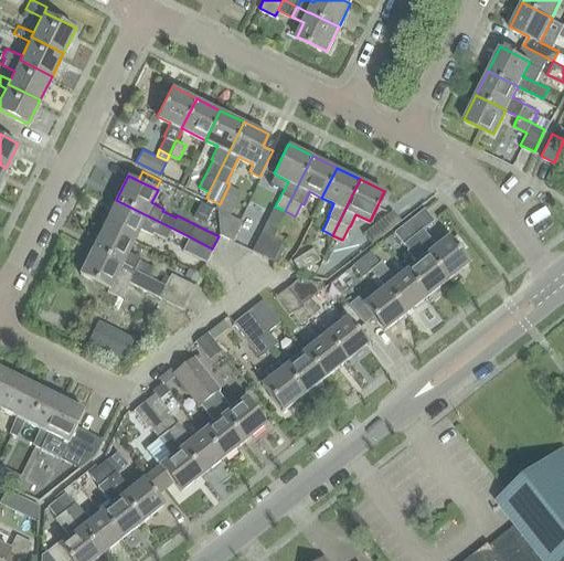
[(211,220),(216,204),(203,199),(198,215),(211,220)]
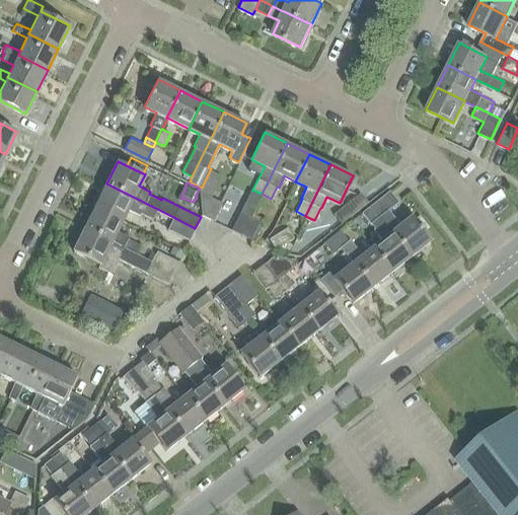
[(153,218),(157,209),(106,184),(95,205),(123,219),(128,208),(140,214),(141,212),(153,218)]
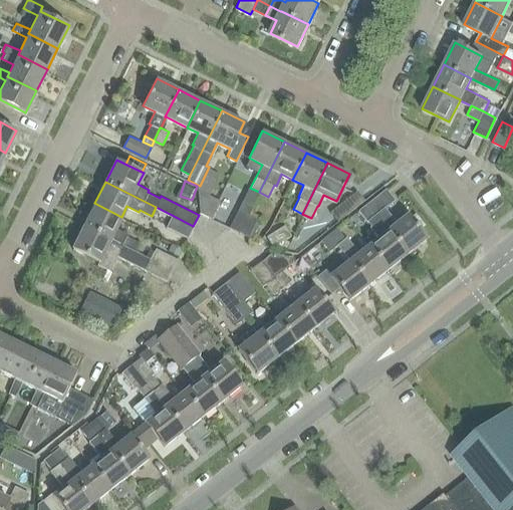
[(386,187),(366,203),(374,214),(385,206),(395,198),(394,197),(386,187)]
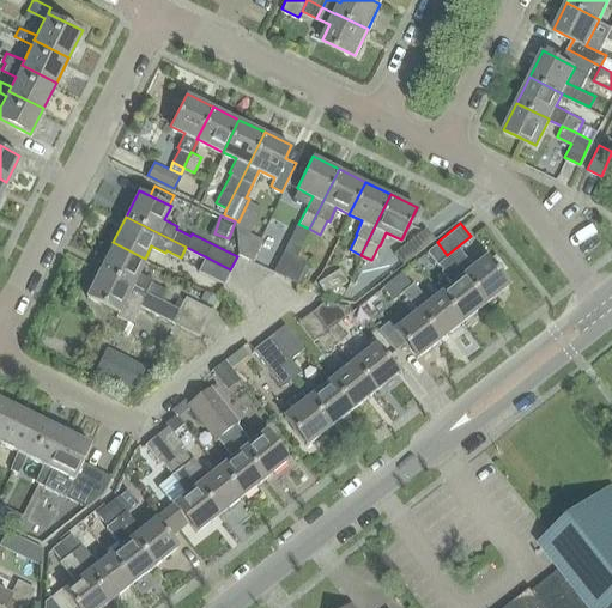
[(262,238),(236,225),(237,251),(252,260),(262,238)]
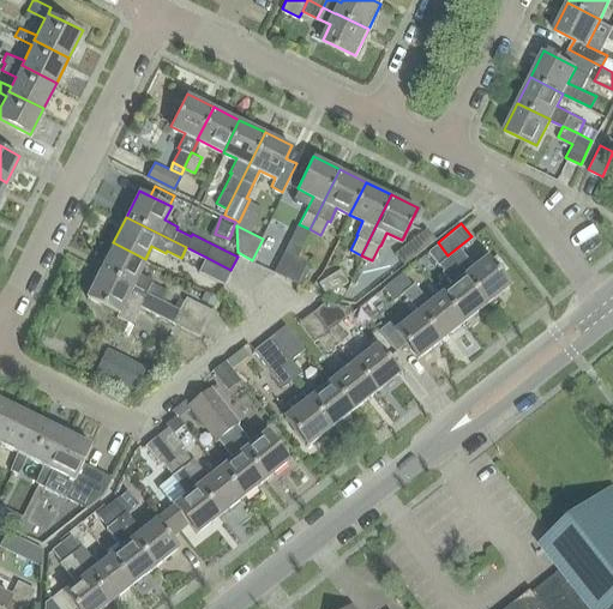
[(426,225),(410,237),(419,249),(436,236),(426,225)]
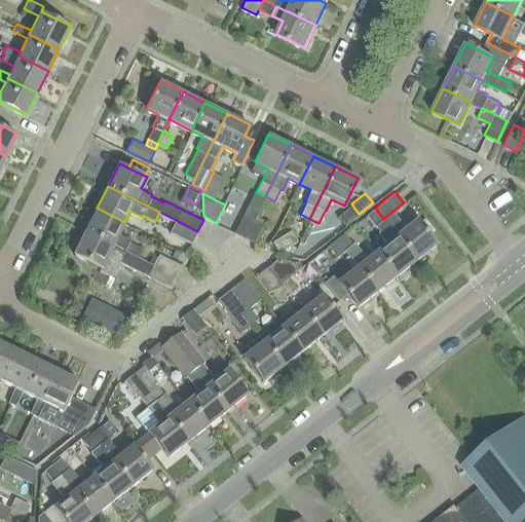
[(138,256),(138,255),(142,247),(129,240),(130,238),(119,232),(124,222),(97,208),(85,230),(138,256)]
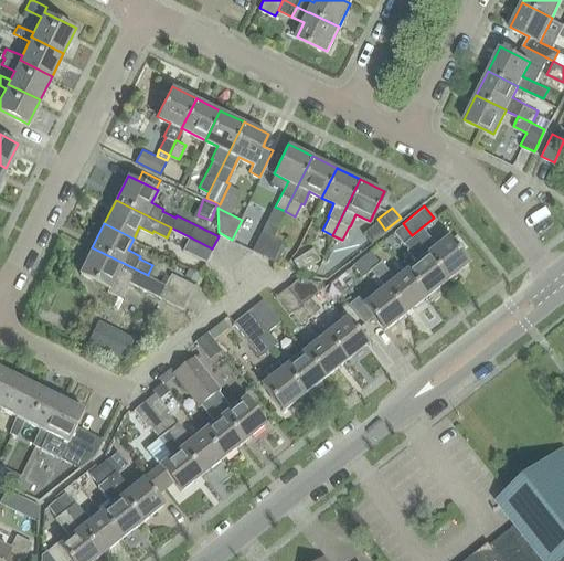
[(403,223),(394,230),(403,242),(412,235),(403,223)]
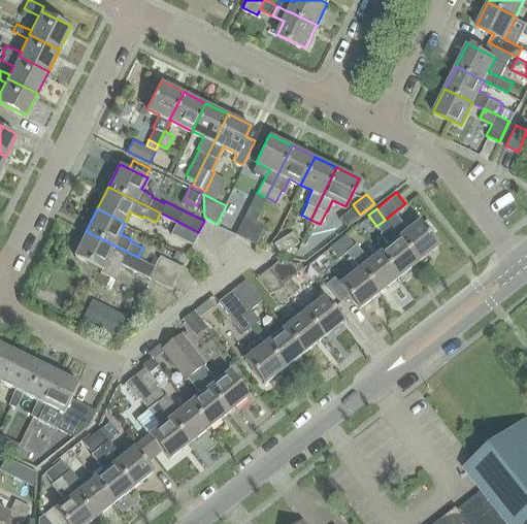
[(395,211),(385,220),(417,260),(437,244),(430,234),(420,222),(418,220),(407,228),(395,211)]
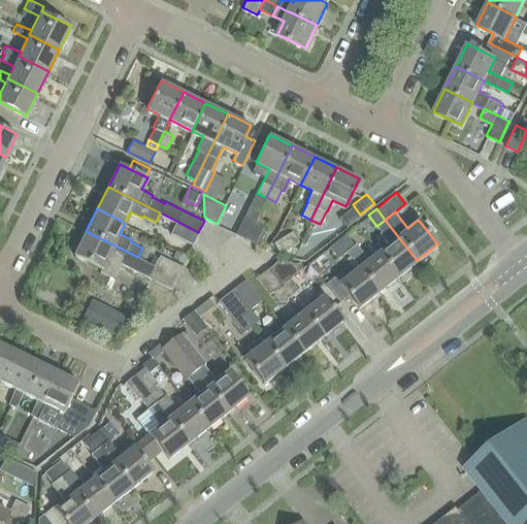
[(246,238),(256,219),(244,214),(235,232),(246,238)]
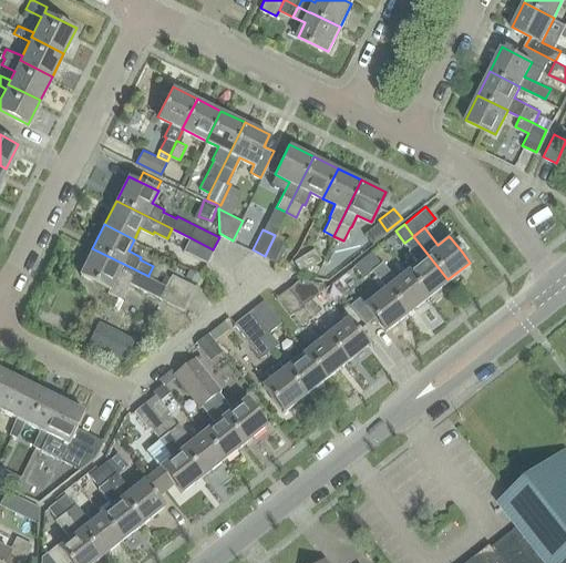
[(459,233),(451,238),(462,252),(470,246),(459,233)]
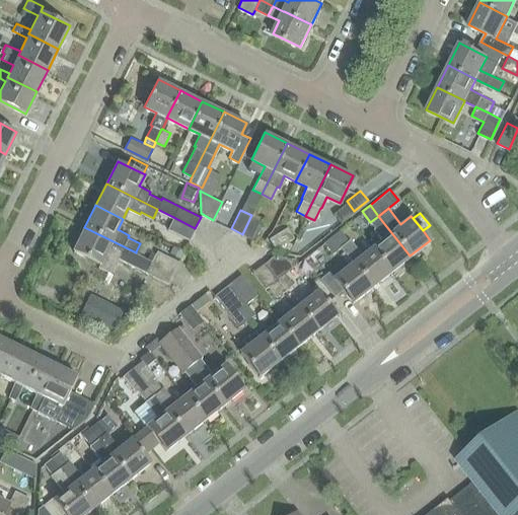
[(263,221),(251,215),(242,234),(253,240),(263,221)]
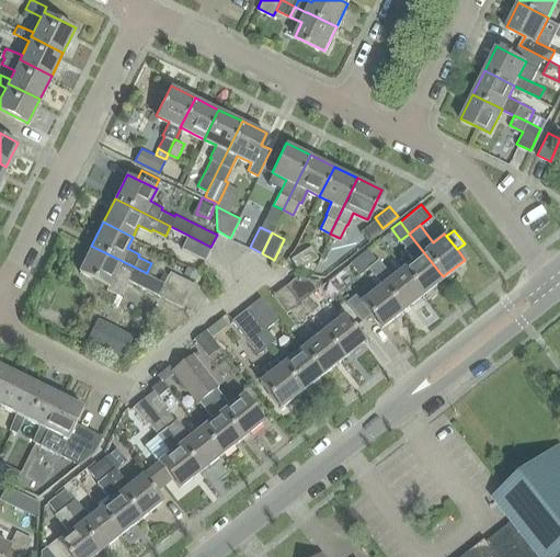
[(409,234),(400,240),(404,246),(403,247),(413,258),(402,266),(423,293),(443,276),(409,234)]
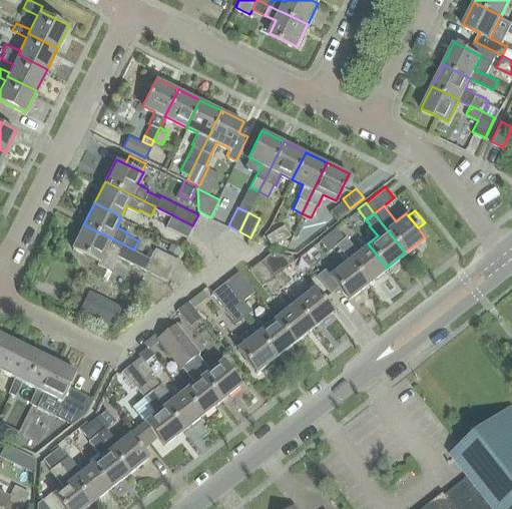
[(187,235),(192,225),(171,214),(166,224),(187,235)]
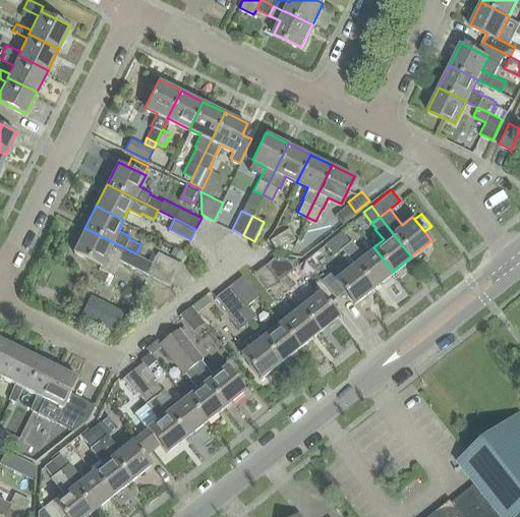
[(276,248),(295,237),(288,227),(270,238),(276,248)]
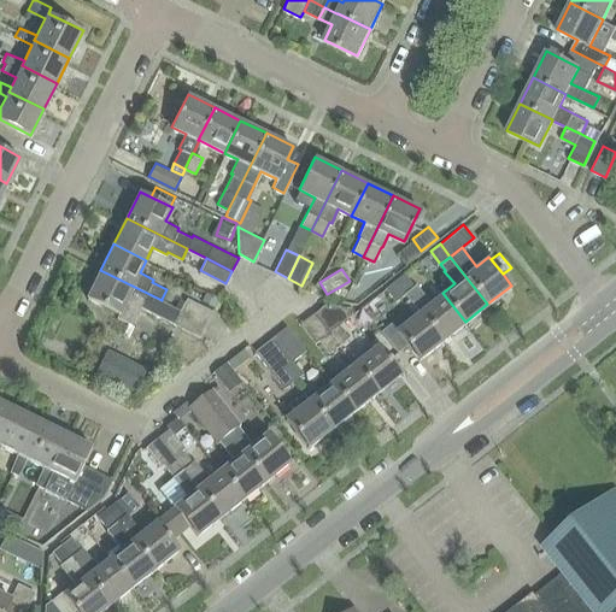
[(132,323),(141,306),(200,335),(206,322),(181,310),(162,299),(162,300),(100,270),(87,296),(118,312),(117,316),(132,323)]
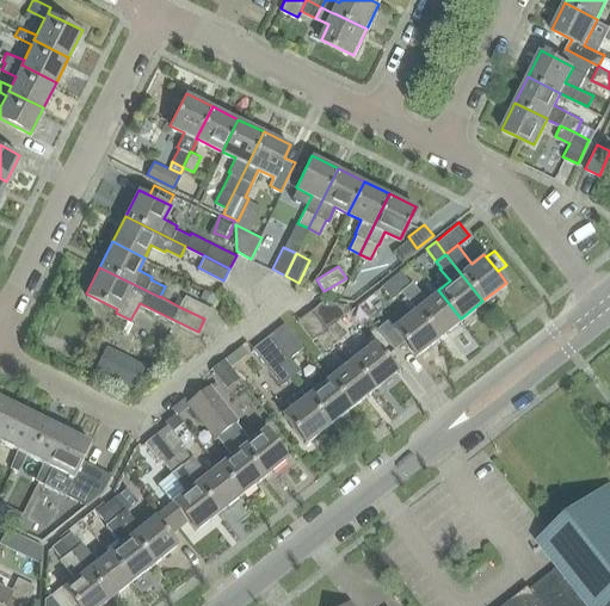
[(400,269),(390,276),(401,289),(410,282),(400,269)]
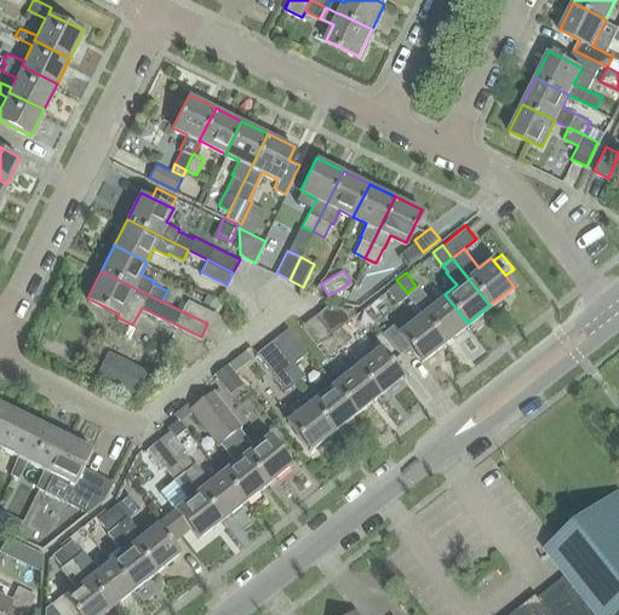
[(396,280),(387,288),(396,302),(406,293),(407,293),(396,280)]
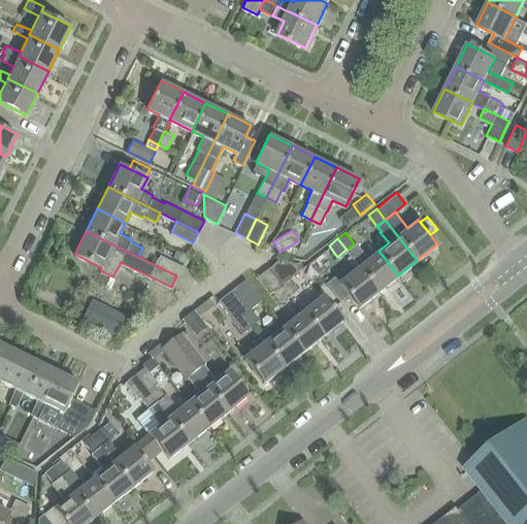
[(347,250),(346,250),(359,266),(379,291),(398,275),(379,251),(368,259),(356,242),(354,243),(347,250)]
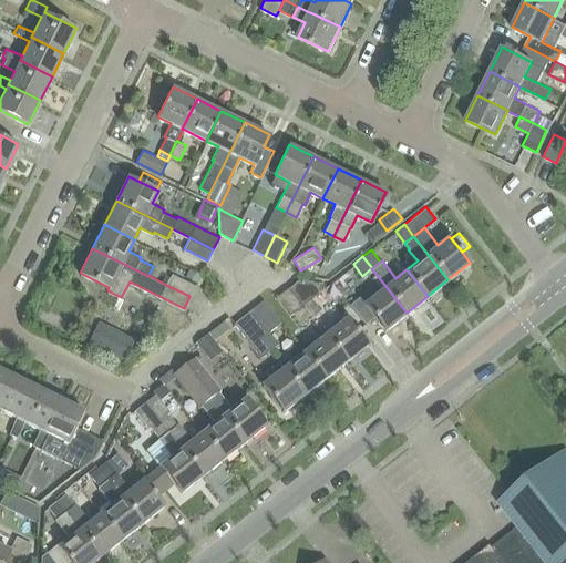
[(189,267),(186,275),(197,280),(201,273),(189,267)]
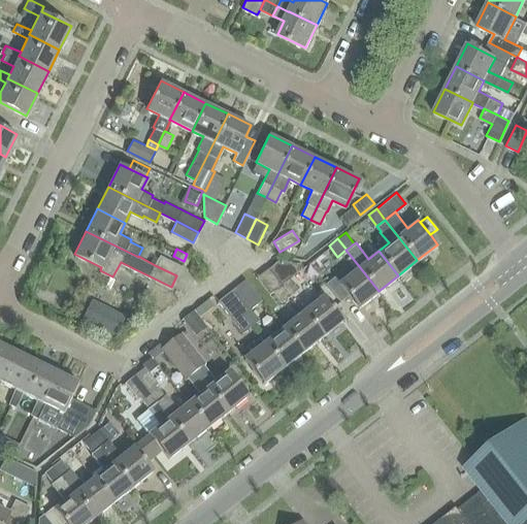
[(160,254),(155,265),(176,275),(182,265),(160,254)]
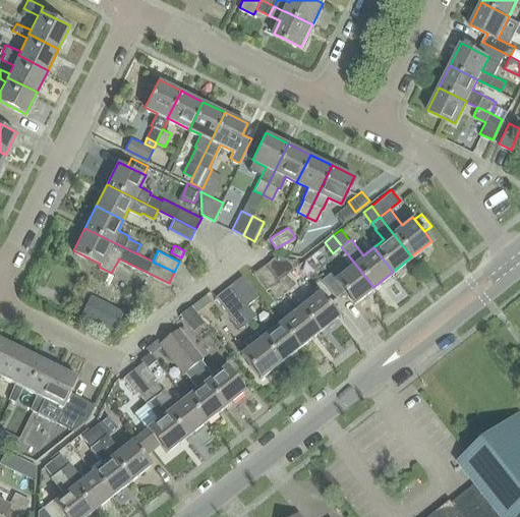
[(272,259),(265,264),(277,279),(286,290),(294,284),(286,274),(293,268),(286,260),(272,259)]
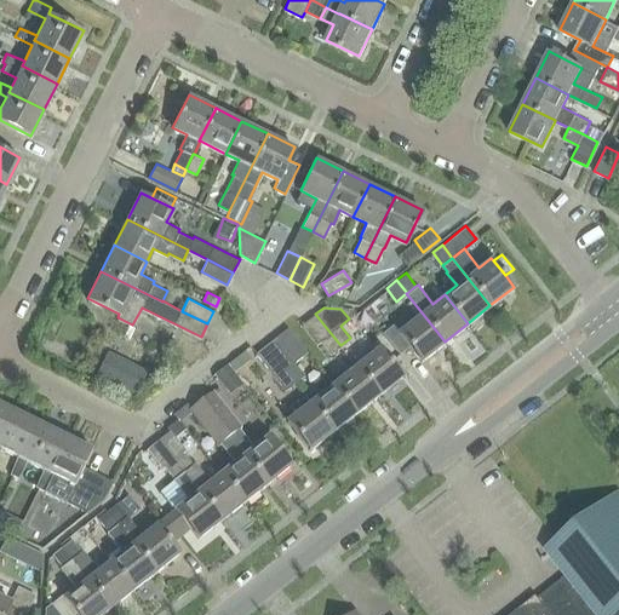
[(304,321),(302,323),(317,343),(320,340),(331,354),(340,345),(330,332),(315,314),(315,312),(304,321)]
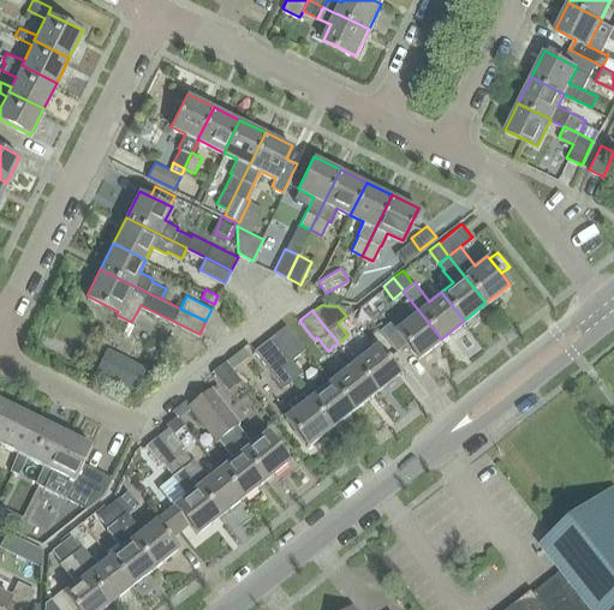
[(391,320),(380,328),(397,350),(406,342),(417,357),(441,339),(418,310),(397,327),(391,320)]
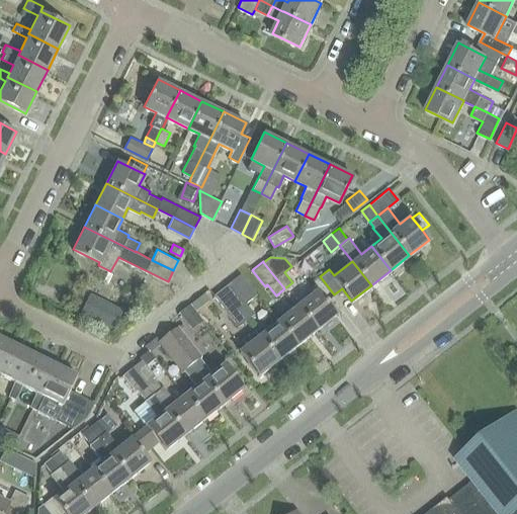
[(231,279),(247,300),(247,301),(257,292),(241,272),(231,279)]
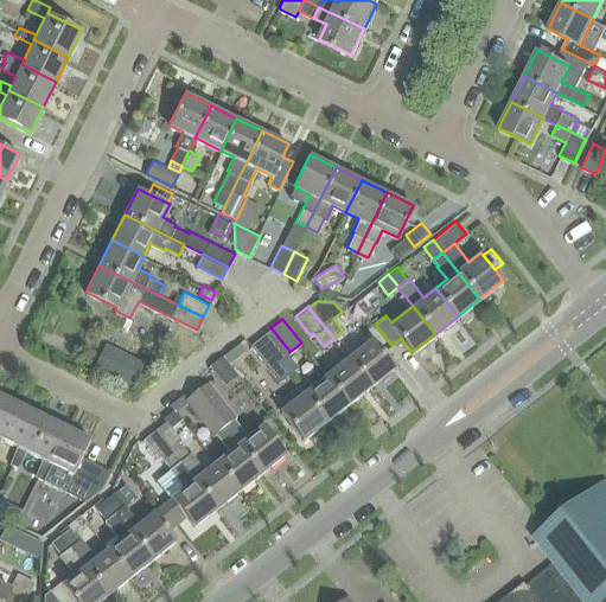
[(289,352),(289,351),(270,327),(254,341),(272,364),(268,367),(279,380),(288,373),(279,360),(287,352),(288,353),(289,352)]
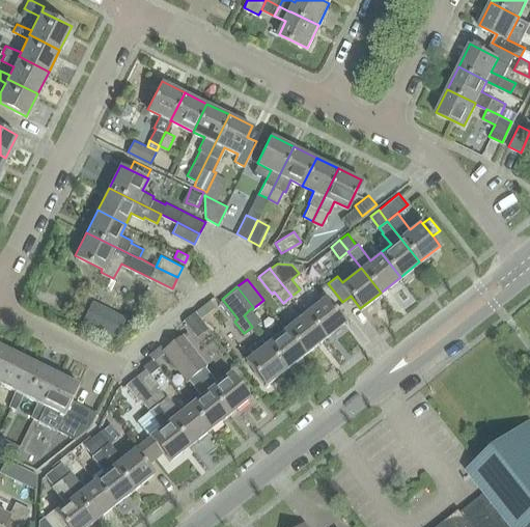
[(305,312),(325,337),(344,321),(325,297),(305,312)]
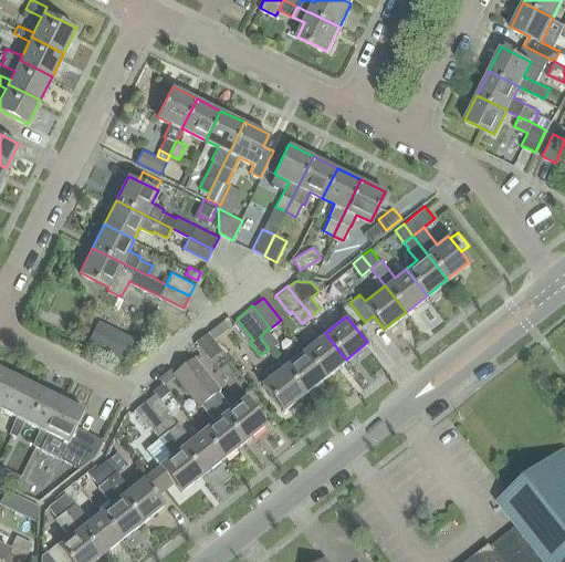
[(223,319),(209,330),(215,336),(229,325),(223,319)]
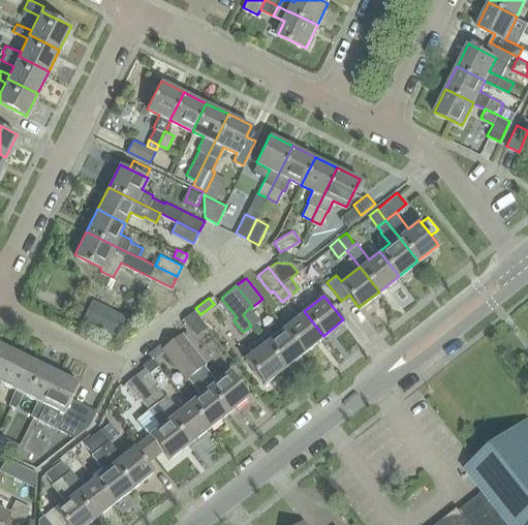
[(250,307),(243,314),(251,326),(259,318),(251,308),(250,307)]
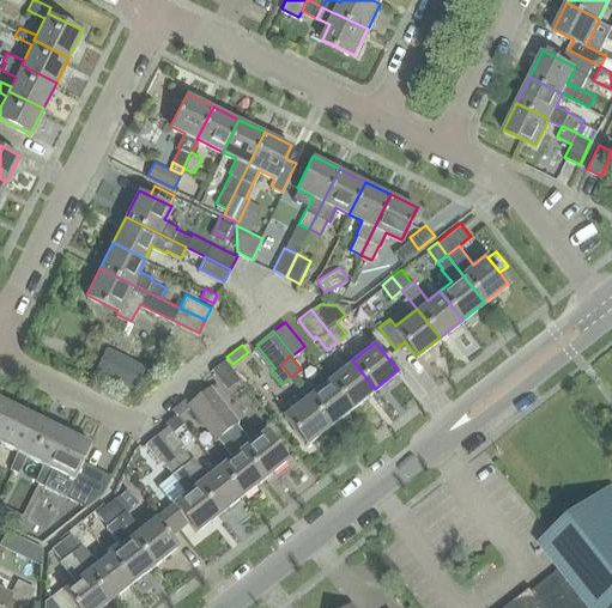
[(224,358),(212,368),(217,374),(229,365),(224,358)]
